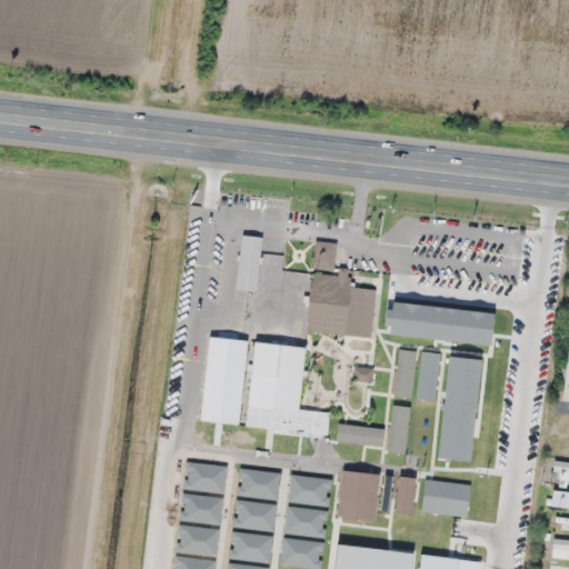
[(263,237),(243,236),(239,288),(258,289),(263,237)]
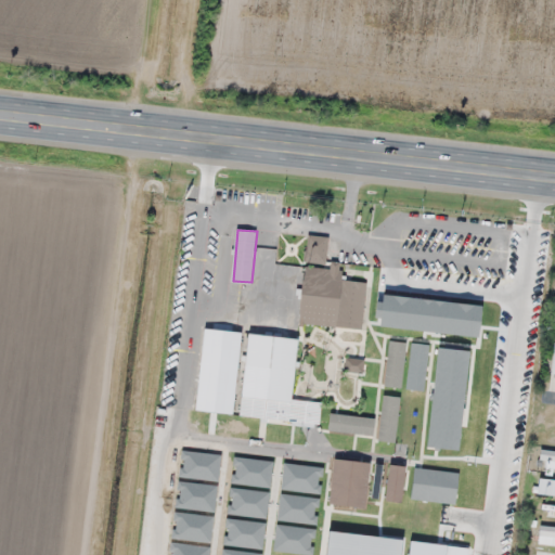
[(363,328),(368,282),(341,280),(344,262),(326,261),(330,236),(308,234),(299,322),(363,328)]
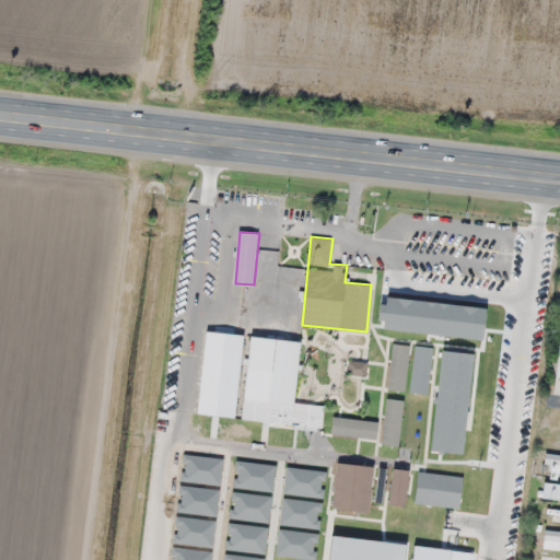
[(303,341),(251,336),(243,419),(308,426),(310,407),(296,406),(303,341)]
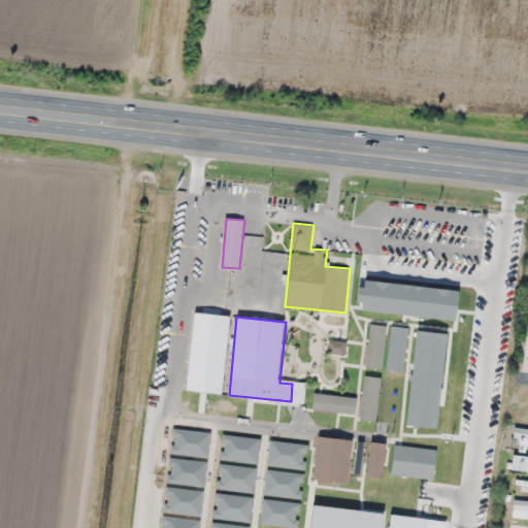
[(527,429),(513,428),(509,447),(527,449),(527,429)]
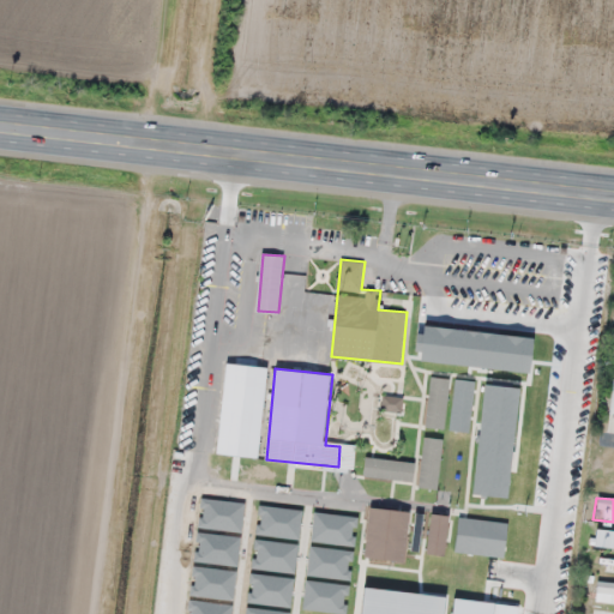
[(596,601),(613,602),(613,581),(599,581),(596,601)]
